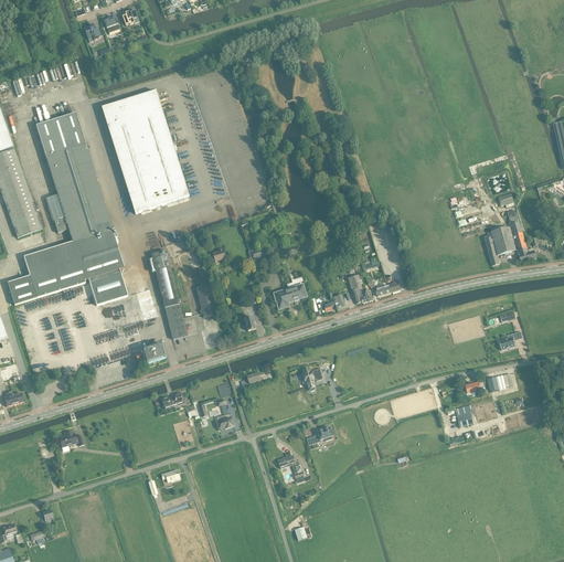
[(129,23),(138,20),(134,8),(129,9),(129,10),(125,11),(126,13),(121,14),(125,23),(128,22),(129,23)]
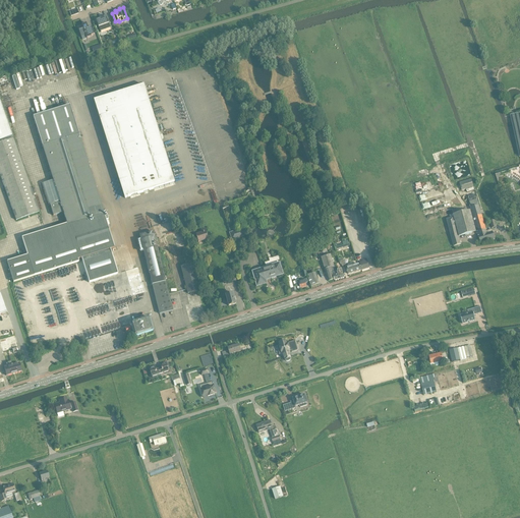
[(100,29),(110,25),(106,13),(102,15),(102,16),(100,17),(99,16),(96,17),(100,29)]
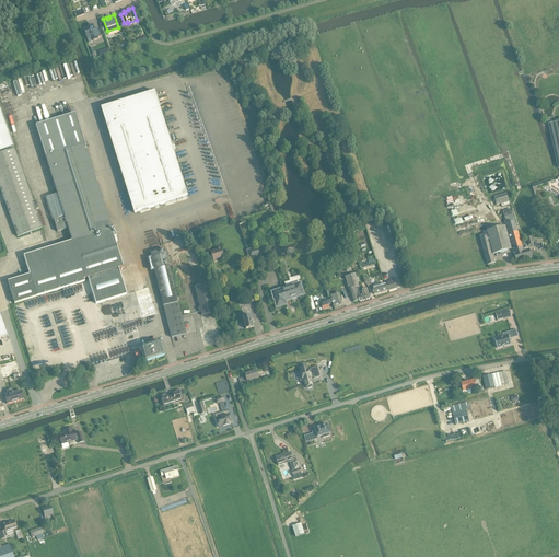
[(88,24),(89,26),(84,28),(89,41),(97,36),(97,35),(101,34),(97,26),(94,27),(92,22),(88,24)]
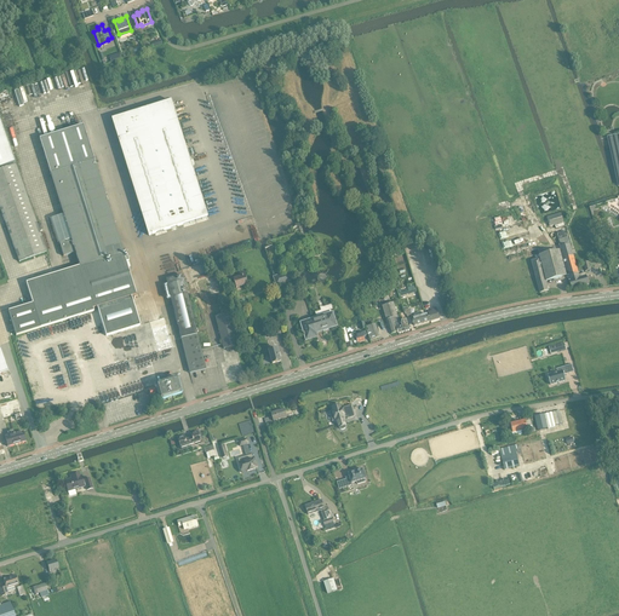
[(171,98),(112,116),(148,232),(207,214),(171,98)]
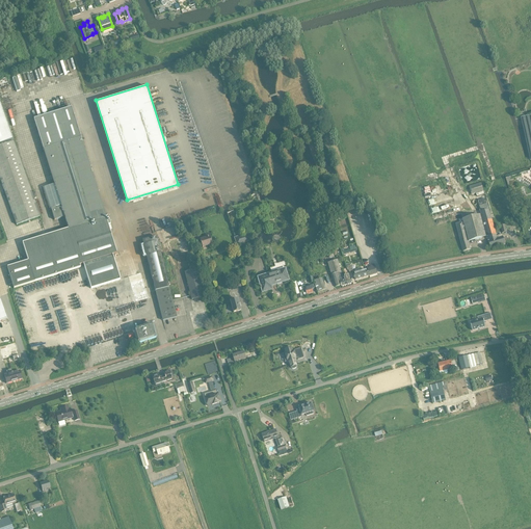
[(0,141),(11,137),(0,104),(0,141)]
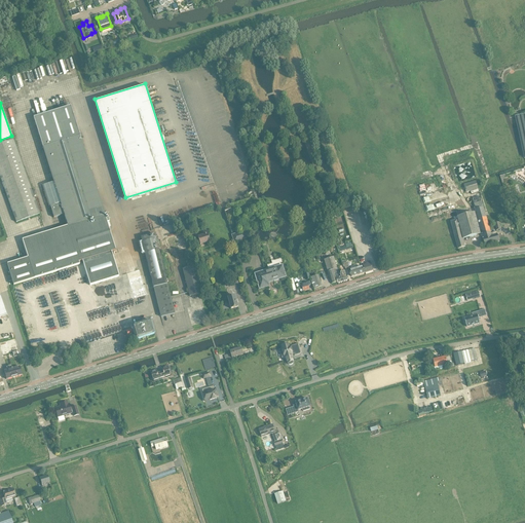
[(27,255),(6,261),(12,281),(12,283),(81,260),(88,283),(118,273),(117,273),(110,249),(114,248),(106,220),(108,219),(106,212),(103,212),(69,104),(32,115),(52,180),(41,183),(47,204),(49,203),(52,215),(62,212),(66,223),(45,230),(21,237),(27,255)]
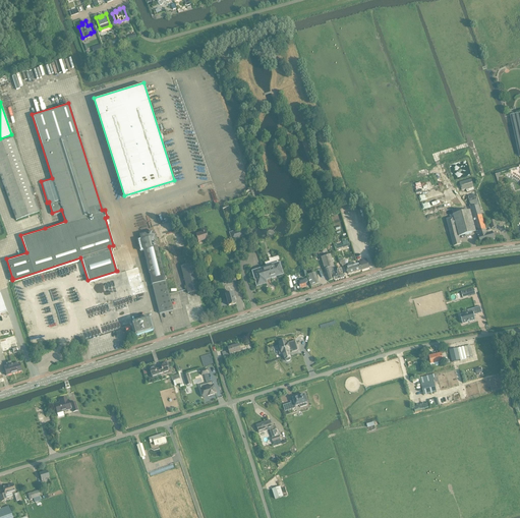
[(38,209),(12,136),(0,140),(0,175),(15,217),(38,209)]
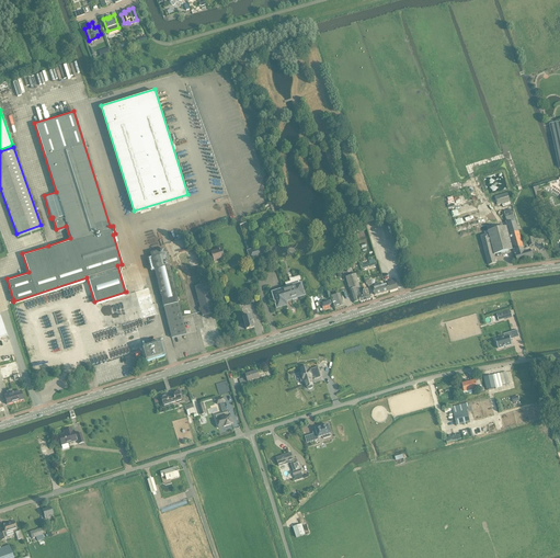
[(506,190),(493,194),(496,202),(509,198),(506,190)]
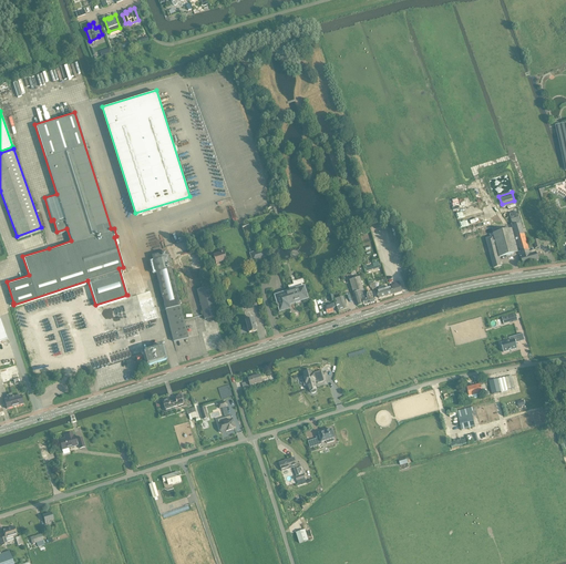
[(553,198),(543,202),(546,212),(556,208),(553,198)]
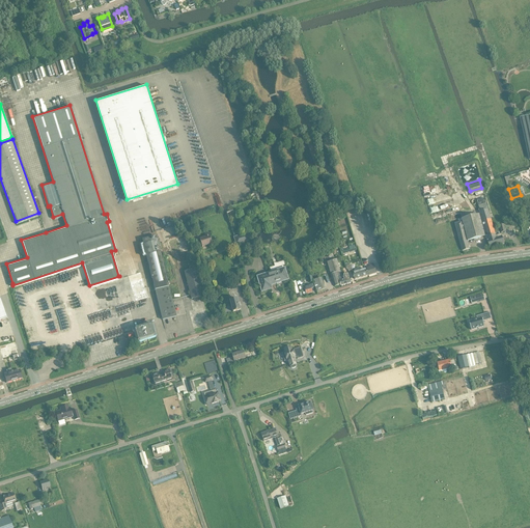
[(485,201),(477,203),(478,206),(478,209),(485,234),(494,231),(485,201)]
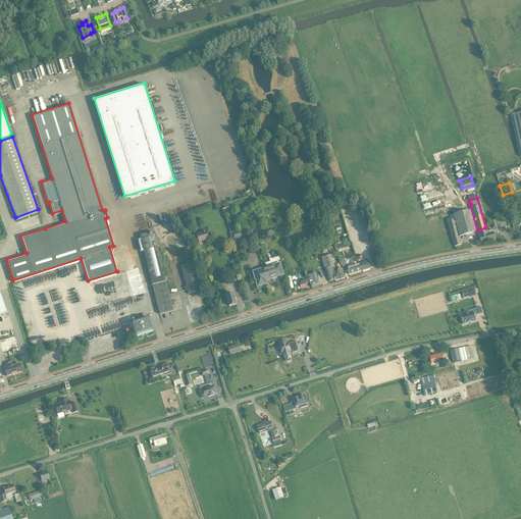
[(302,199),(298,208),(306,212),(311,203),(302,199)]
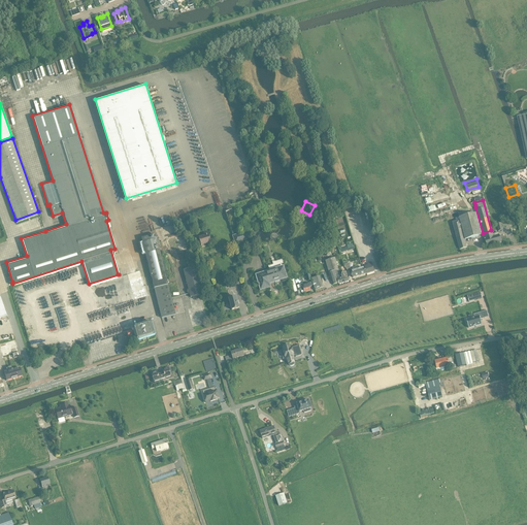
[(458,218),(452,220),(459,247),(465,244),(463,237),(478,234),(471,211),(458,216),(458,218)]
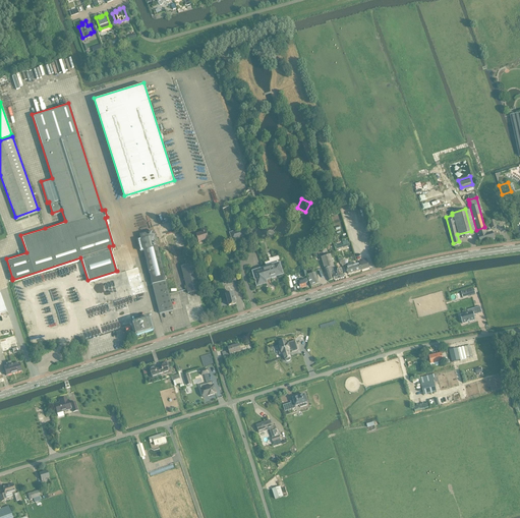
[(200,230),(195,231),(197,239),(208,236),(205,226),(200,228),(200,230)]
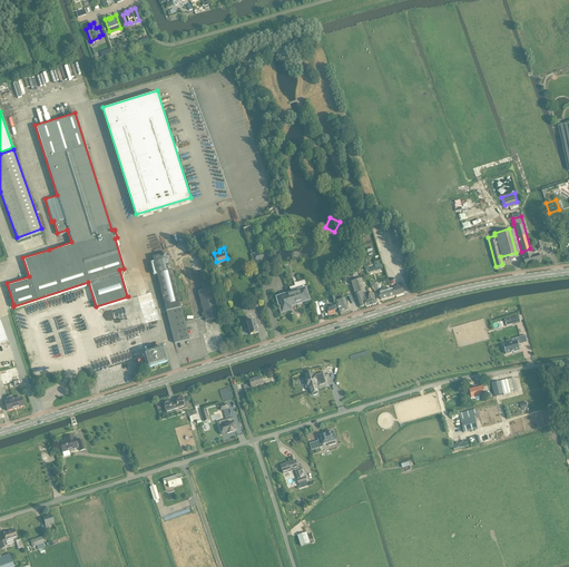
[(267,255),(265,248),(257,251),(255,251),(251,252),(253,260),(267,255)]
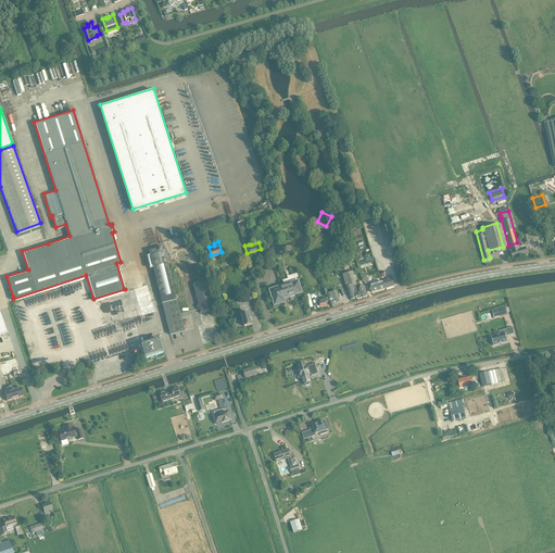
[(518,244),(517,242),(508,246),(512,256),(521,254),(518,244)]
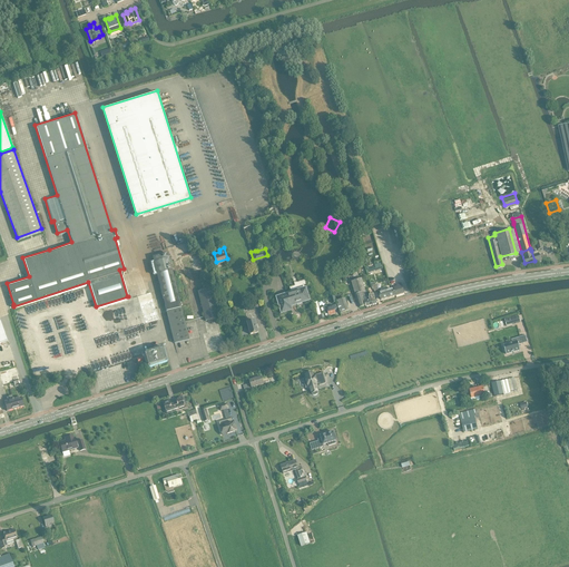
[(537,248),(531,251),(535,261),(540,258),(537,248)]
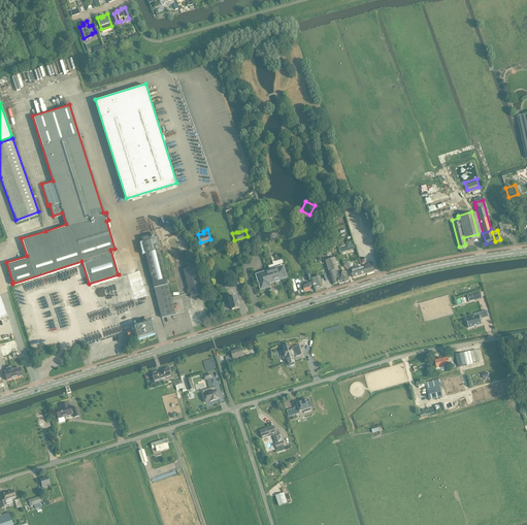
[(144,251),(161,316),(174,312),(154,232),(140,235),(141,240),(138,240),(141,252),(144,251)]
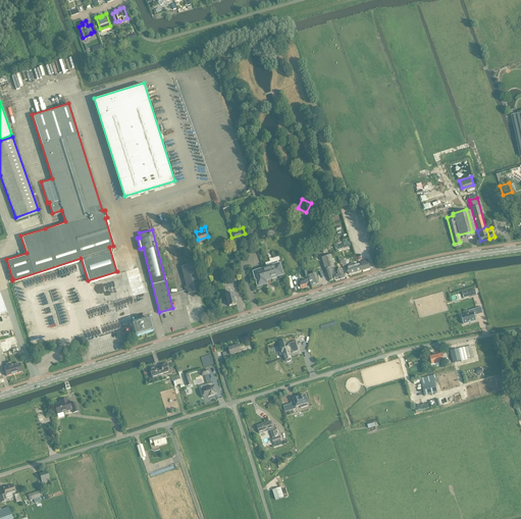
[(168,244),(175,243),(176,246),(186,244),(181,229),(165,234),(168,244)]
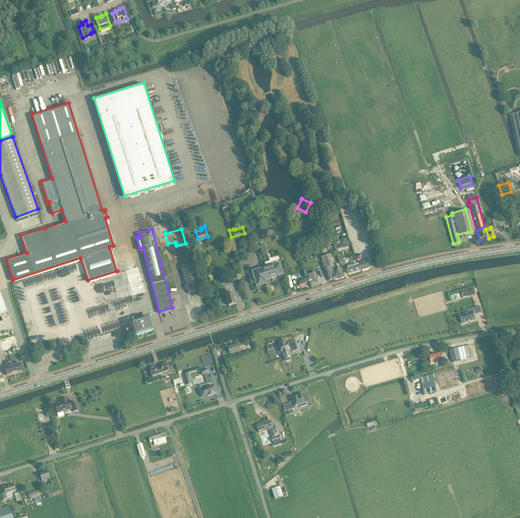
[(334,240),(336,246),(350,242),(348,236),(342,238),(343,241),(337,242),(336,239),(334,240)]
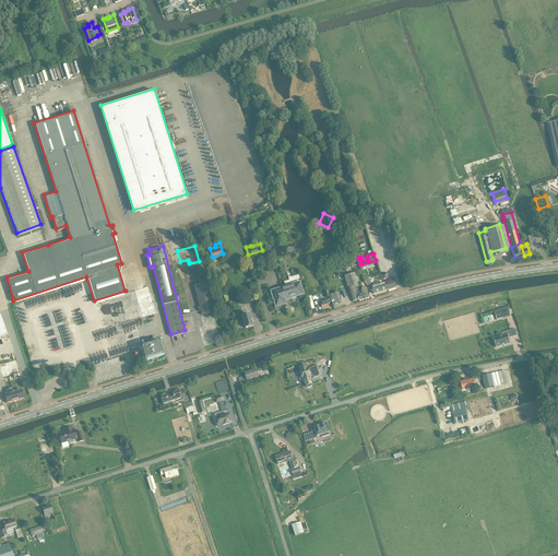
[(404,274),(401,263),(394,264),(398,276),(404,274)]
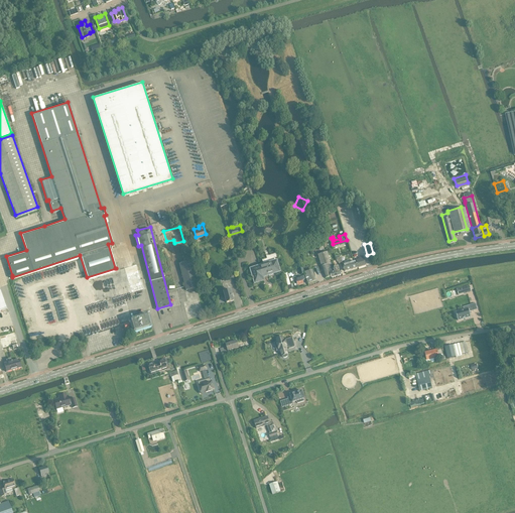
[(330,274),(331,275),(341,272),(338,264),(332,266),(327,250),(317,253),(320,264),(324,275),(330,274)]
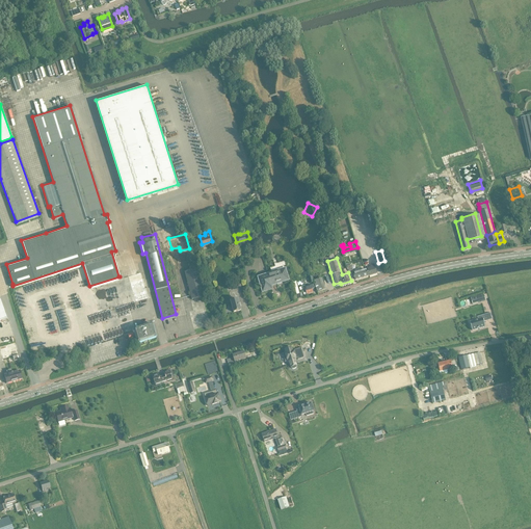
[(369,263),(370,265),(366,266),(368,273),(376,270),(373,262),(369,263)]
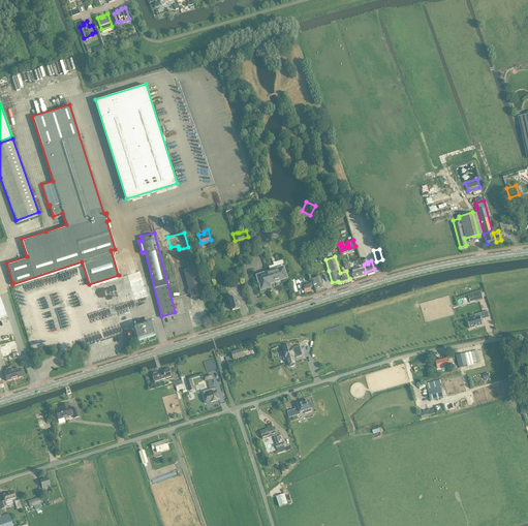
[(196,265),(183,269),(190,296),(204,291),(196,265)]
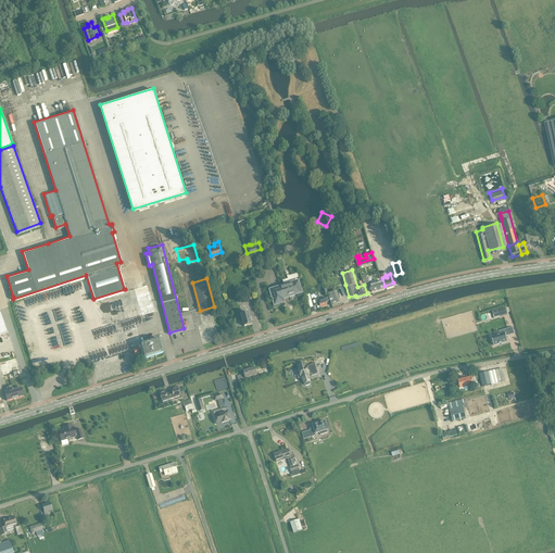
[(370,290),(385,286),(382,278),(376,279),(376,278),(369,280),(370,281),(368,283),(370,290)]
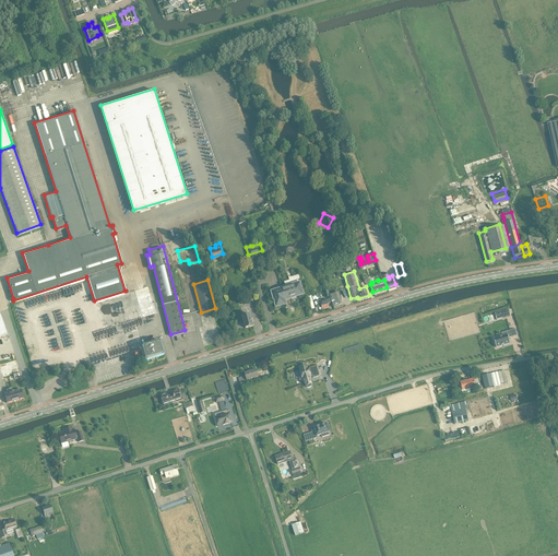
[(298,281),(271,290),(275,304),(285,300),(284,297),(303,292),(298,281)]
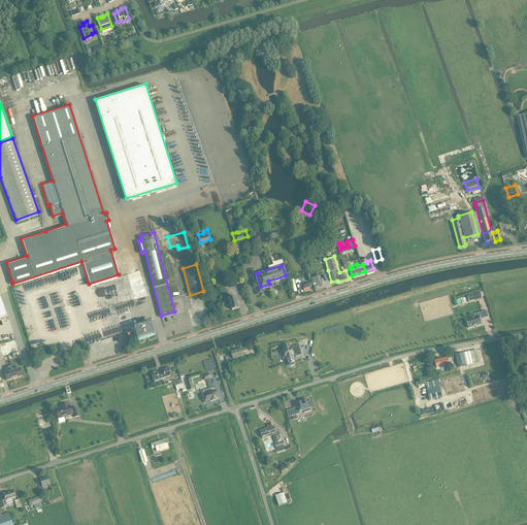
[(319,274),(310,276),(314,288),(322,285),(319,274)]
